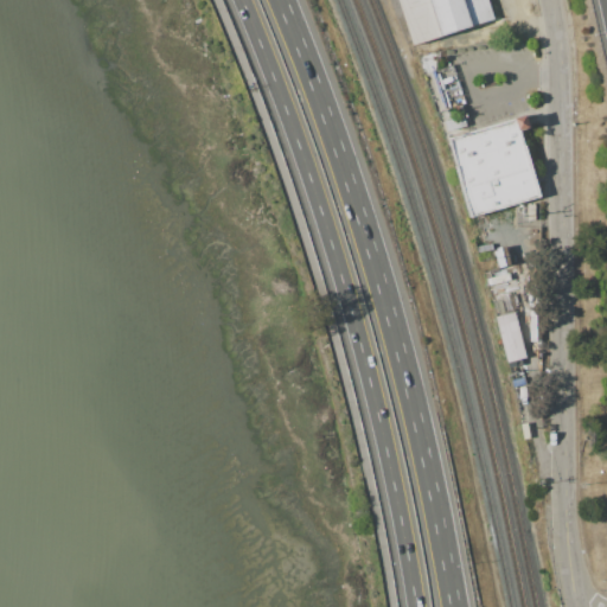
[(487,0),(494,20),(411,45),(397,0),(487,0)]
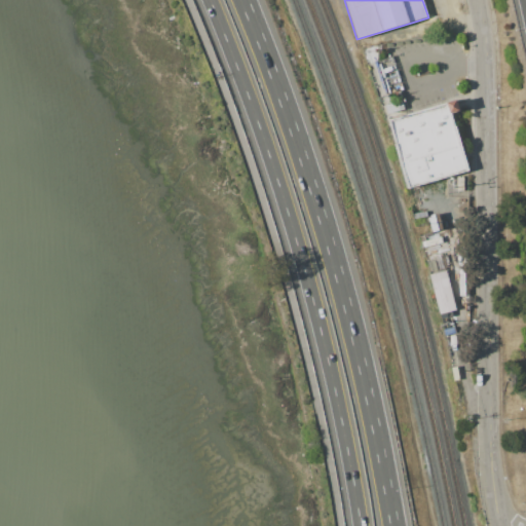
[(384,104),(402,99),(404,108),(387,113),(384,104)]
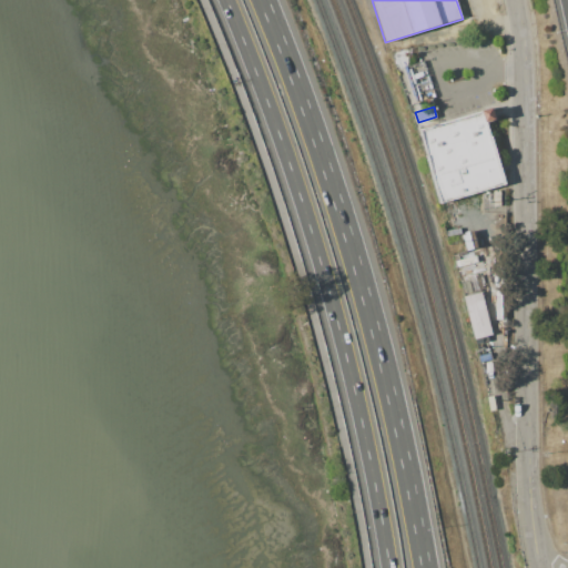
[(439,203),(417,129),(493,107),(496,119),(486,121),(505,184),(439,203)]
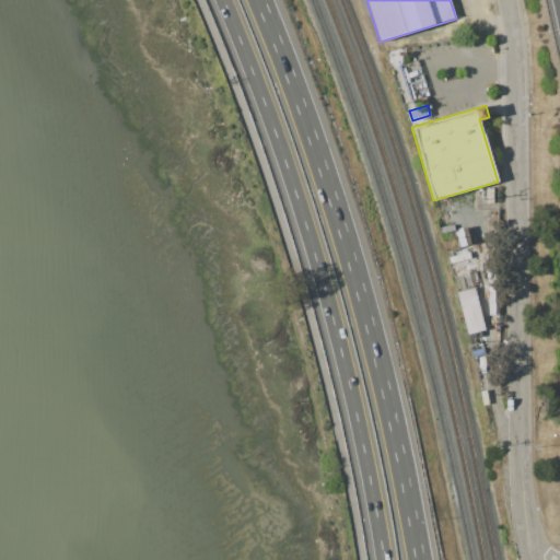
[(473,270),(477,283),(468,286),(464,273),(473,270)]
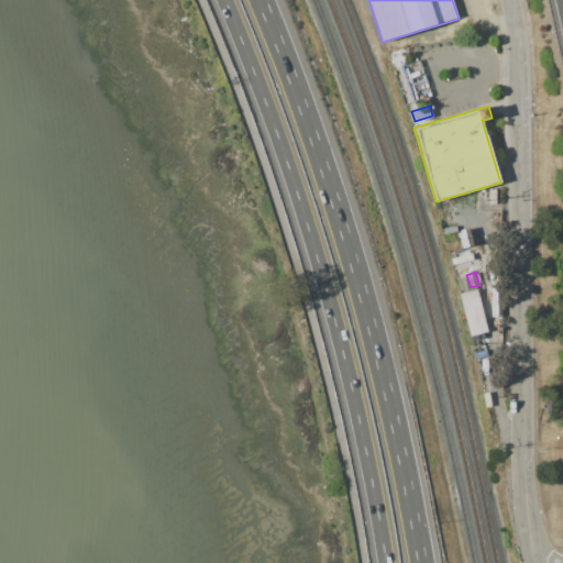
[(459,280),(465,278),(468,287),(462,289),(459,280)]
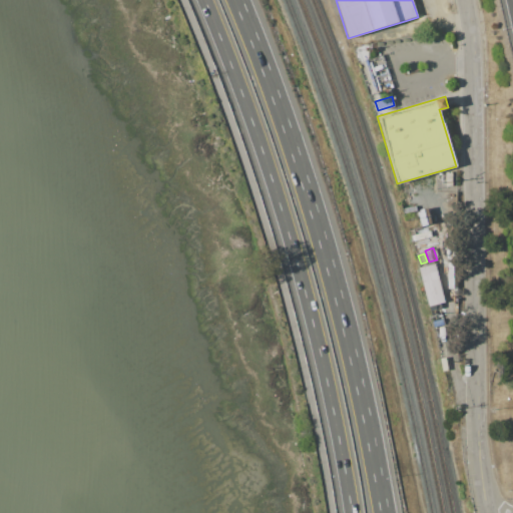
[(444,302),(428,306),(418,268),(434,264),(444,302)]
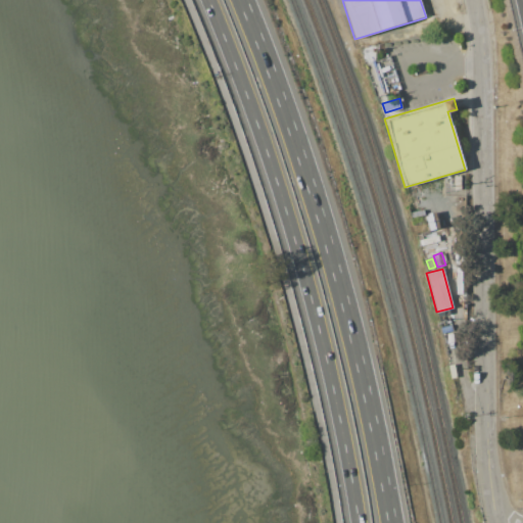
All buildings are outlined.
